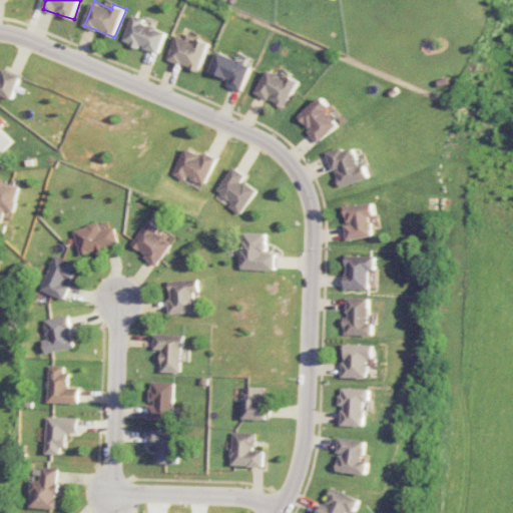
[(167,32),(144,23),(146,18),(134,14),(123,42),(140,48),(141,46),(159,53),(167,32)]
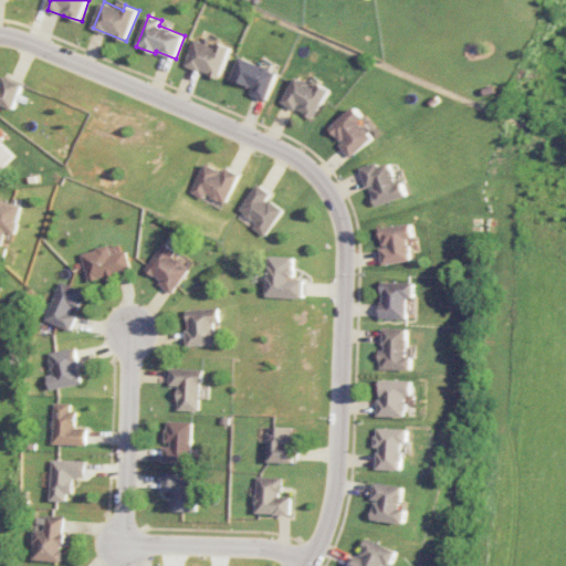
[(186,67),(221,79),(230,46),(217,42),(216,46),(194,40),(186,67)]
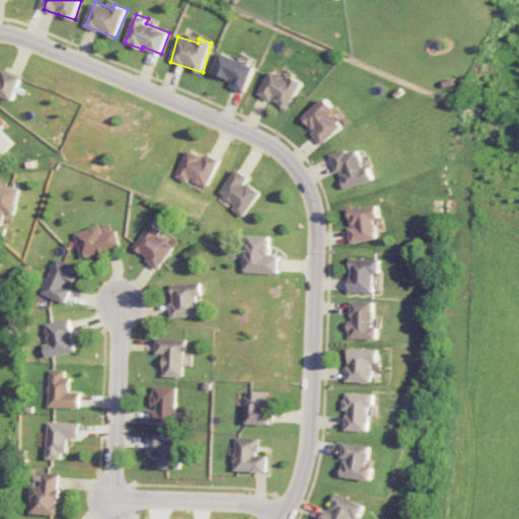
[(245,92),(255,67),(220,52),(212,72),(232,81),(230,86),(245,92)]
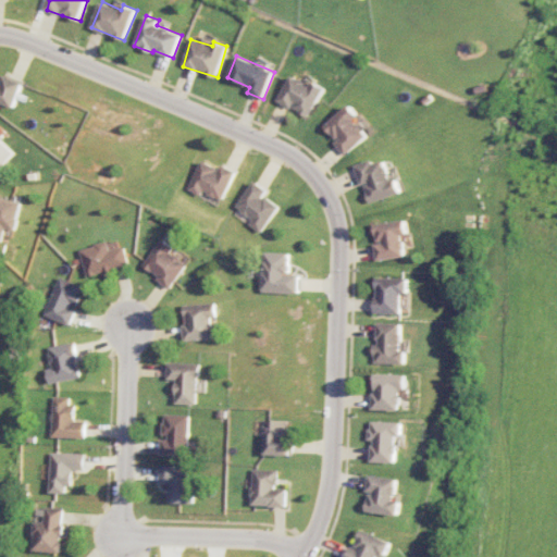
[(0,102),(13,108),(24,83),(3,73),(1,79),(0,78),(0,102)]
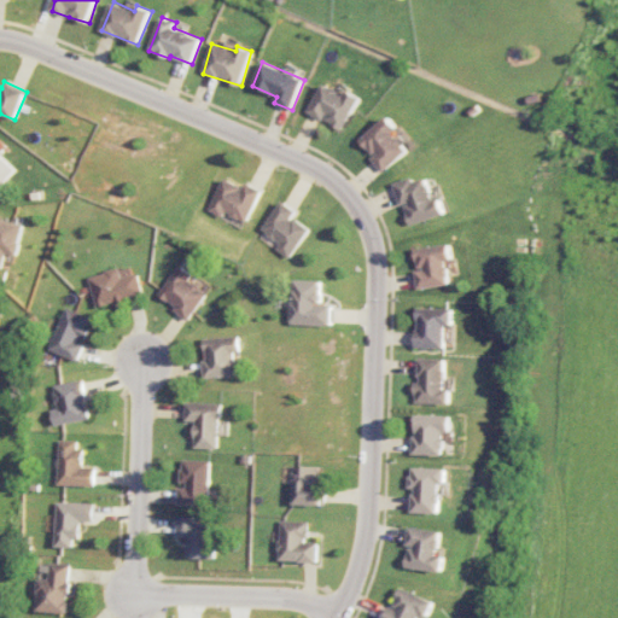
[(308,112),(324,121),(325,118),(344,129),(361,98),(348,91),(345,94),(324,83),(308,112)]
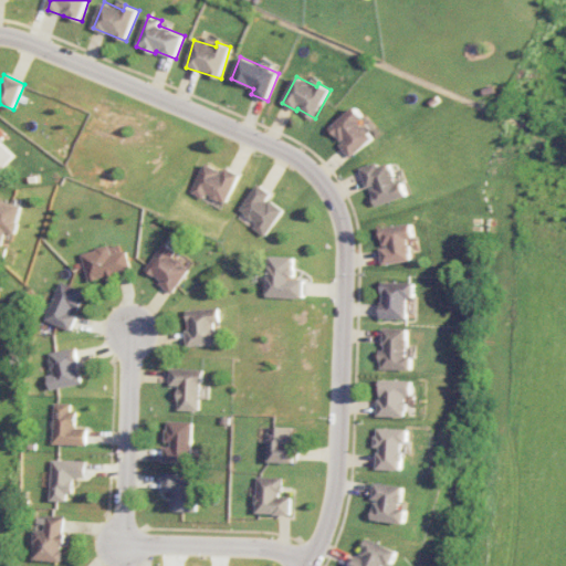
[(331,127),(344,143),(341,145),(352,158),(378,136),(354,107),(331,127)]
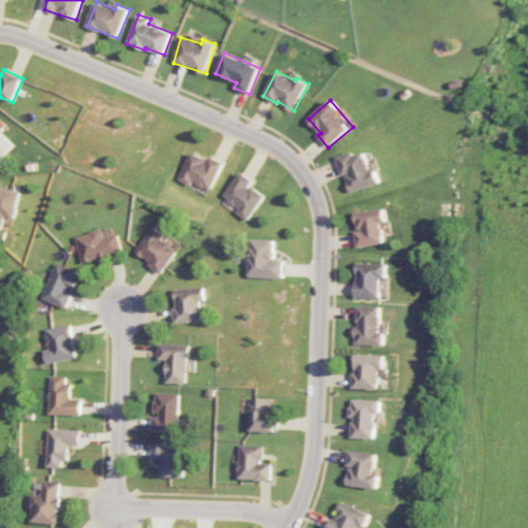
[(0,159),(14,144),(0,131),(0,159)]
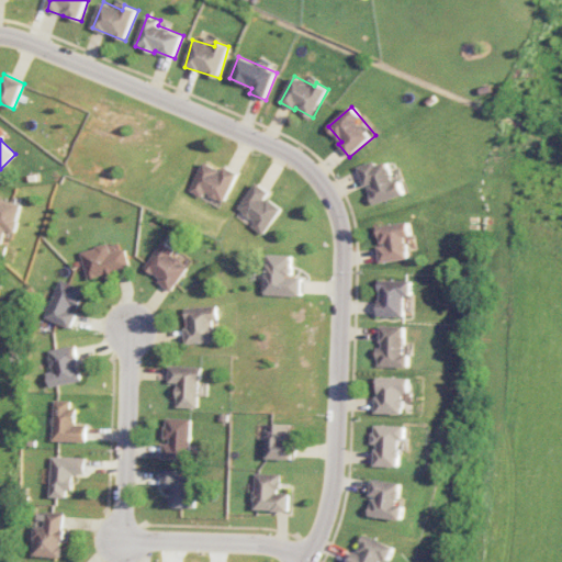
[(405,195),(402,180),(395,182),(390,159),(359,167),(364,187),(369,186),(373,204),(405,195)]
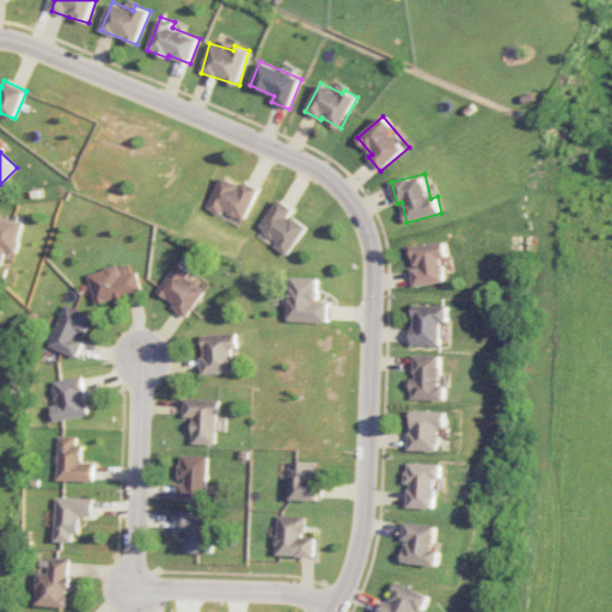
[(257,188),(240,181),(239,185),(218,177),(204,209),(219,215),(220,212),(243,221),(257,188)]
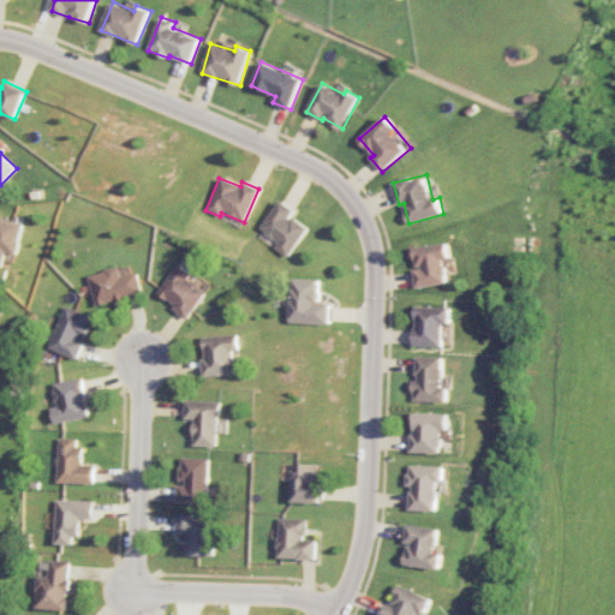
[(258,231),(276,242),(272,249),(287,257),(306,227),(288,216),(293,209),(276,199),(258,231)]
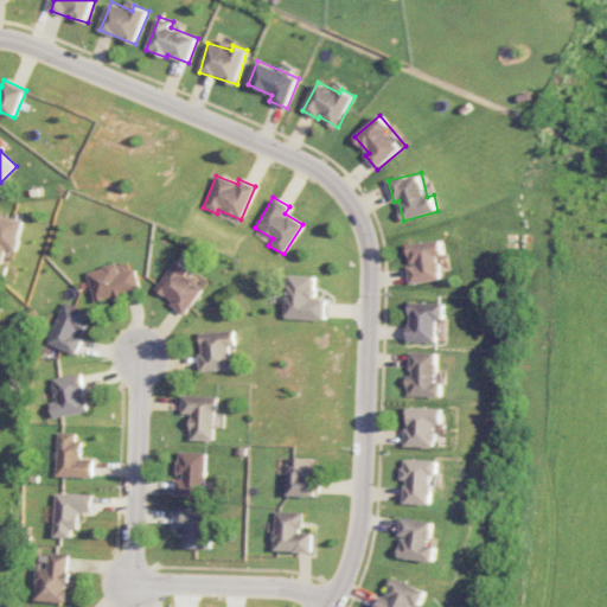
[(24,221),(0,213),(0,263),(1,264),(5,248),(16,251),(24,221)]
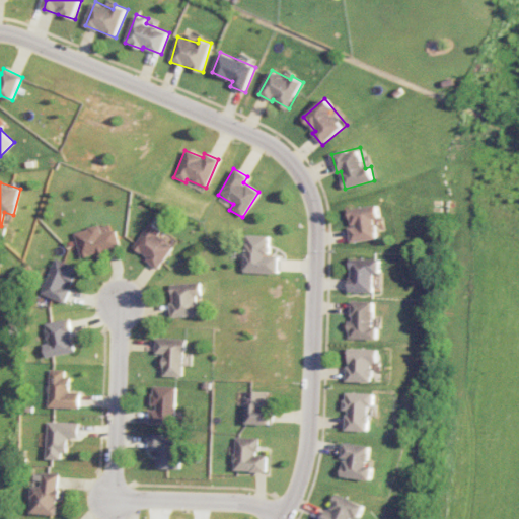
[(378,239),(376,219),(380,218),(379,205),(348,209),(351,242),(378,239)]
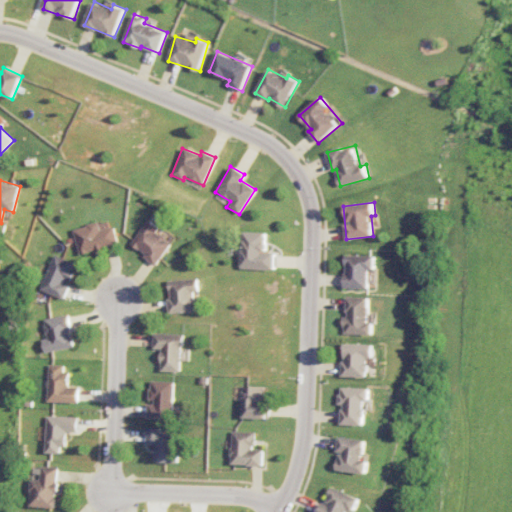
[(131,246),(158,264),(171,243),(157,233),(160,227),(148,220),(131,246)]
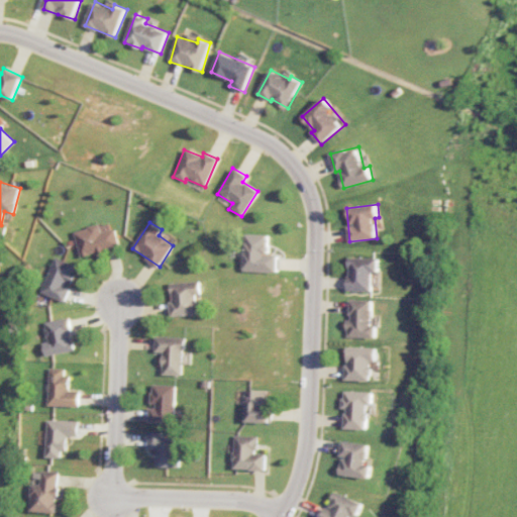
[(73,231),(80,256),(119,246),(115,229),(101,232),(99,224),(73,231)]
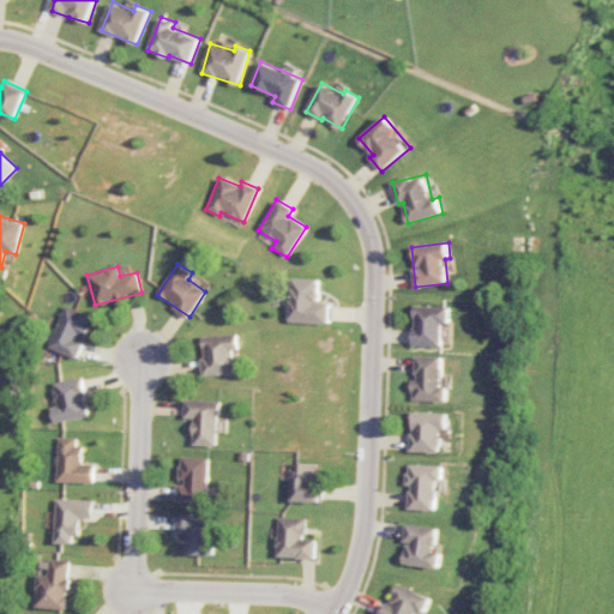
[(330,323),(330,302),(319,302),(319,278),(290,278),(290,321),(330,323)]
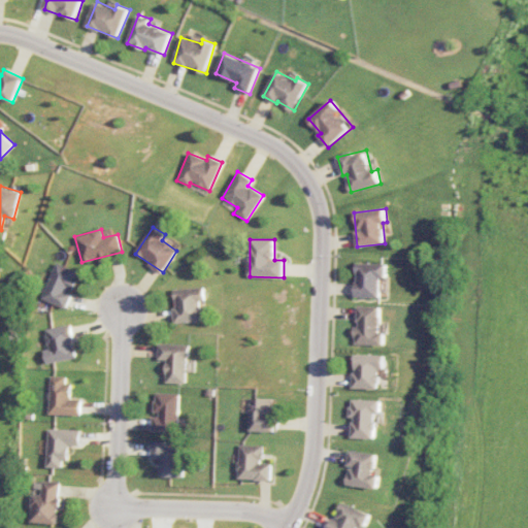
[(78,272),(55,262),(40,298),(64,308),(71,293),(70,292),(78,272)]
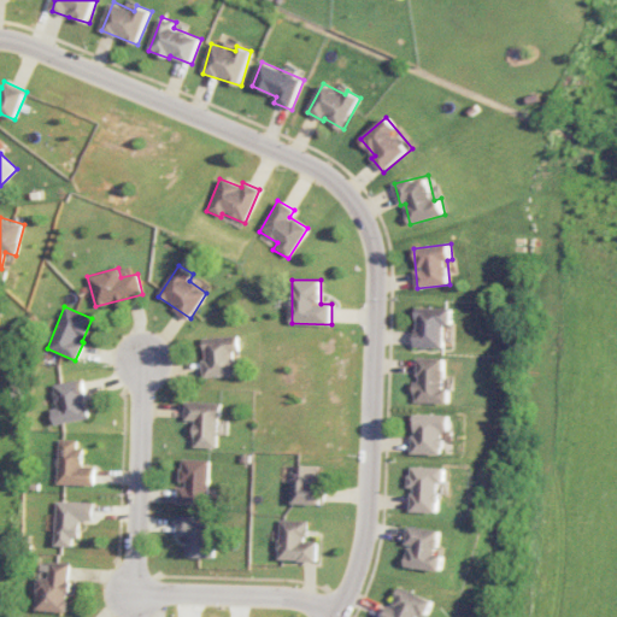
[(445,348),(445,324),(453,325),(453,309),(416,307),(415,347),(445,348)]
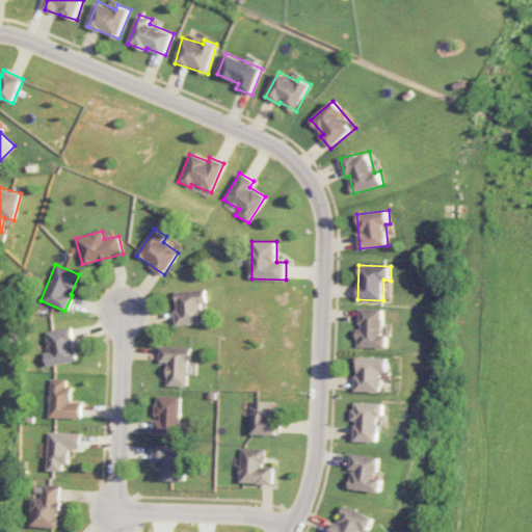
[(205,324),(204,303),(208,303),(208,290),(175,291),(176,325),(205,324)]
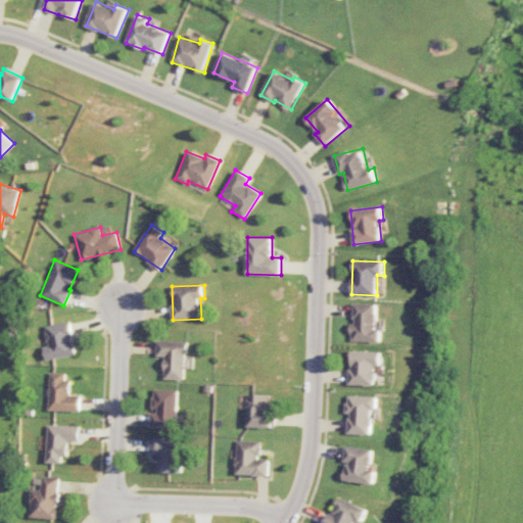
[(377,303),(353,303),(353,324),(351,324),(350,341),(380,341),(380,330),(376,330),(377,303)]
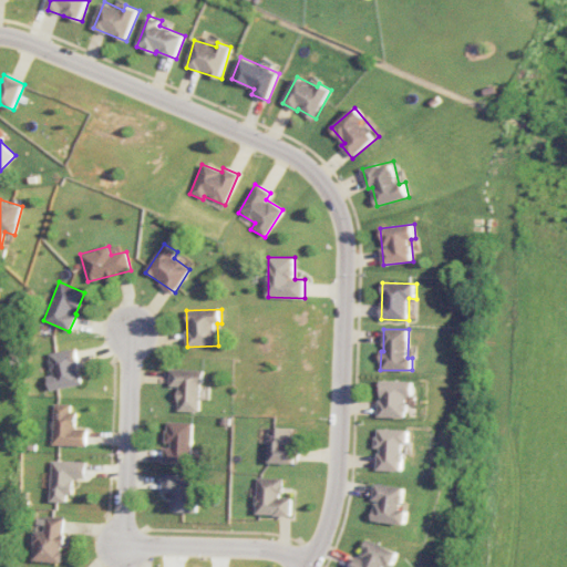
[(48,390),(81,385),(75,349),(47,353),(50,375),(45,375),(48,390)]
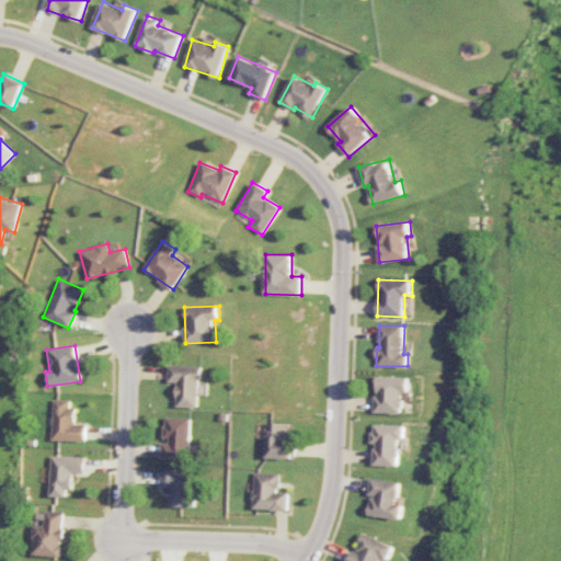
[(201,366),(168,365),(168,382),(176,382),(176,407),(199,407),(201,366)]
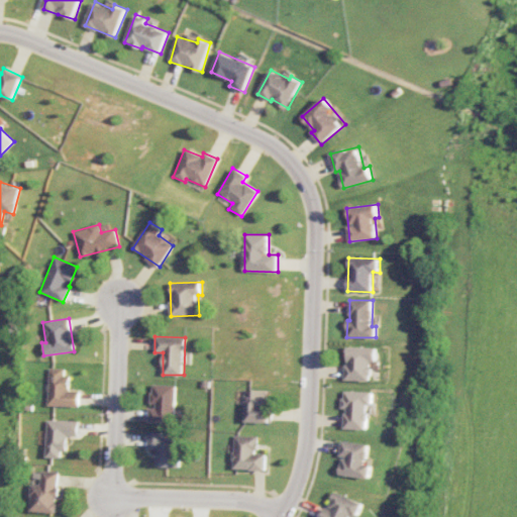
[(372,381),(373,362),(377,363),(378,348),(346,346),(345,380),(372,381)]
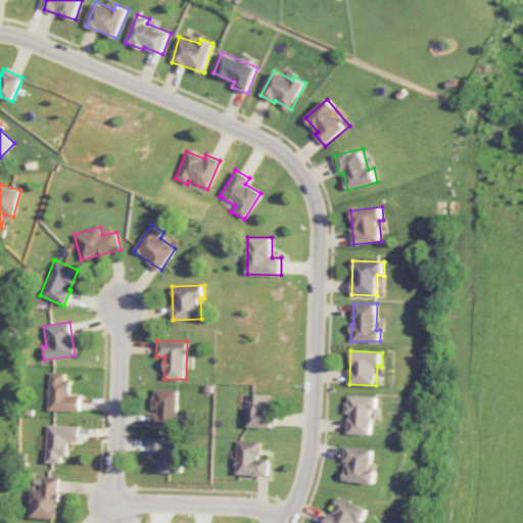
[(80,411),(80,395),(66,395),(67,373),(48,372),(47,411),(80,411)]
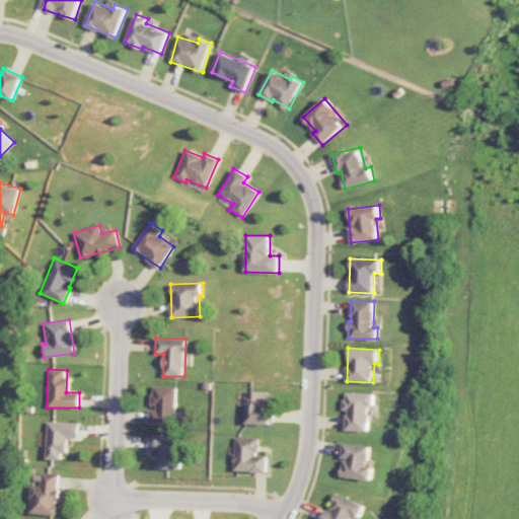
[(148,425),(175,425),(176,386),(151,386),(151,408),(149,408),(148,425)]
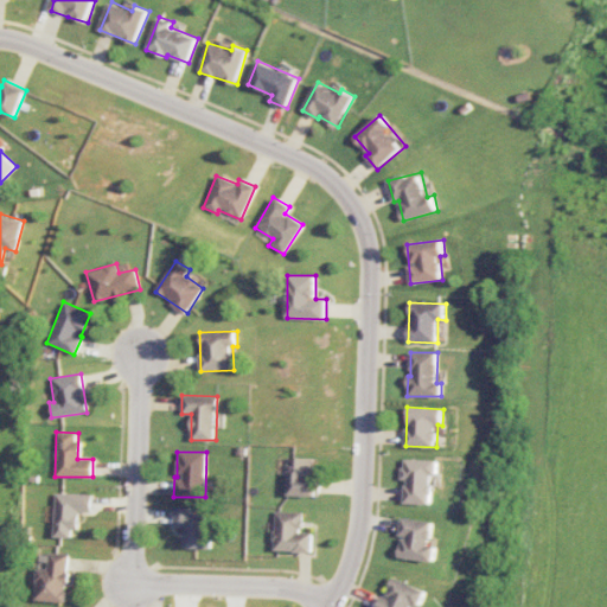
[(288,496),(318,496),(319,458),(288,458),(288,496)]
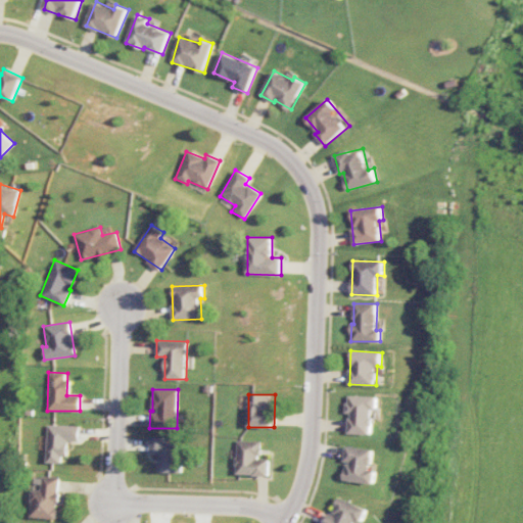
[(348,433),(372,434),(373,409),(377,409),(377,396),(347,395),(346,413),(349,413),(348,433)]
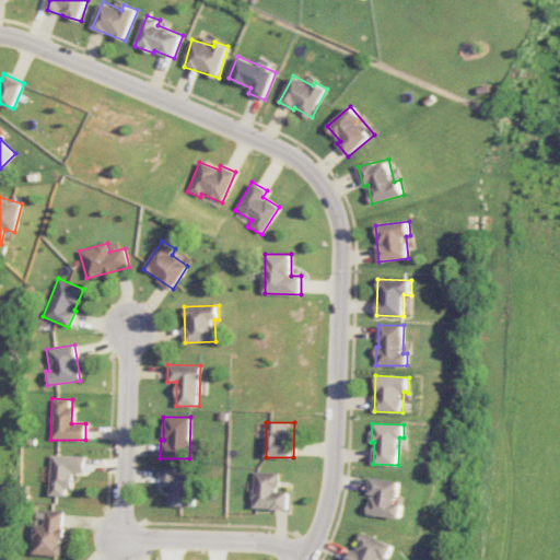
[(49,496),(70,496),(70,473),(83,473),(84,456),(49,455),(49,496)]
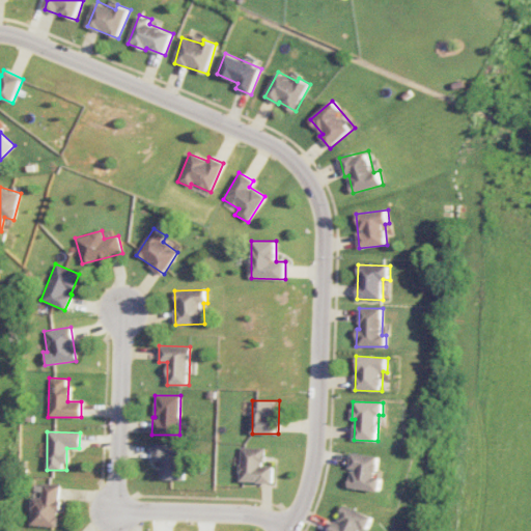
[(184,479),(185,445),(151,444),(151,460),(161,462),(160,479),(184,479)]
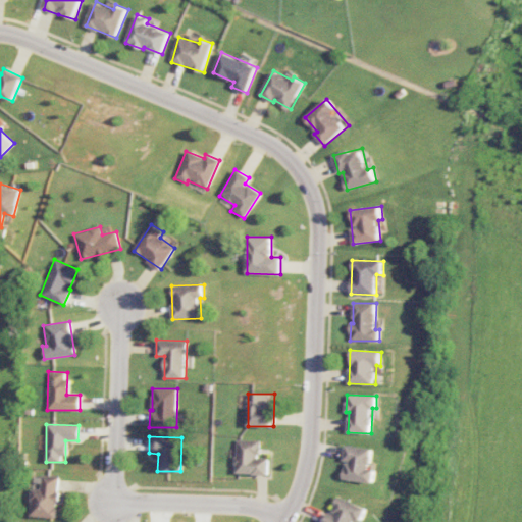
[(268,474),(268,458),(261,458),(261,439),(236,439),(236,474),(268,474)]
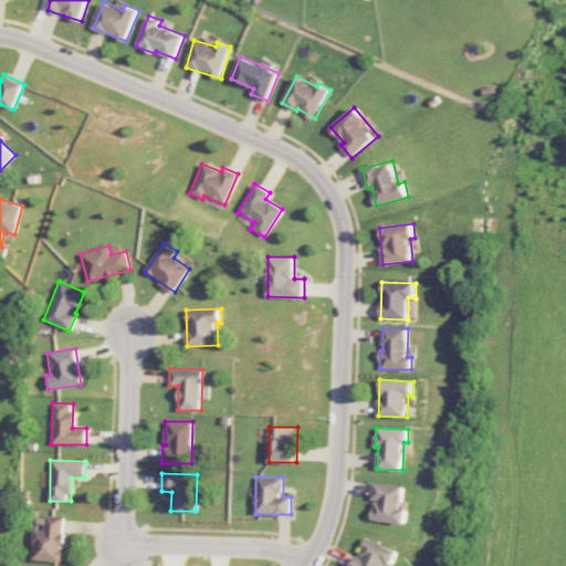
[(405,486),(375,483),(373,501),(375,501),(373,520),(406,524),(408,510),(402,509),(405,486)]
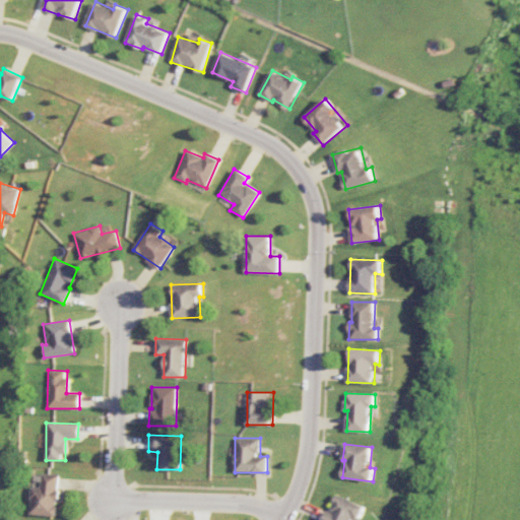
[(58,474),(41,473),(40,488),(29,486),(28,514),(56,516),(58,474)]
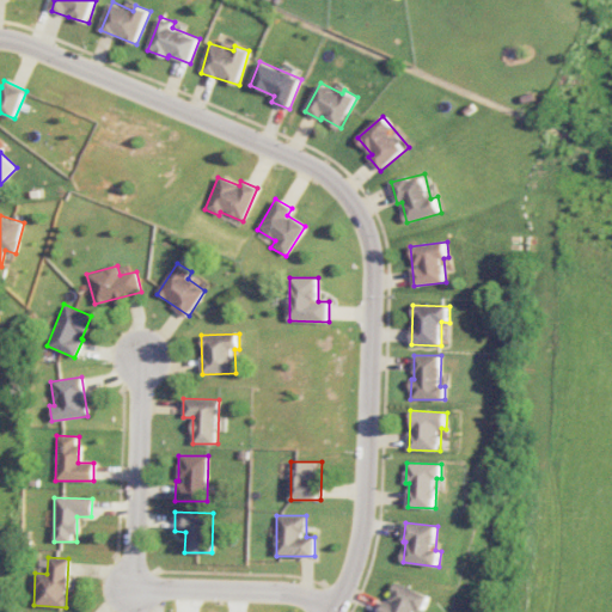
[(384,611),(416,611),(418,609),(426,611),(430,594),(395,582),(384,611)]
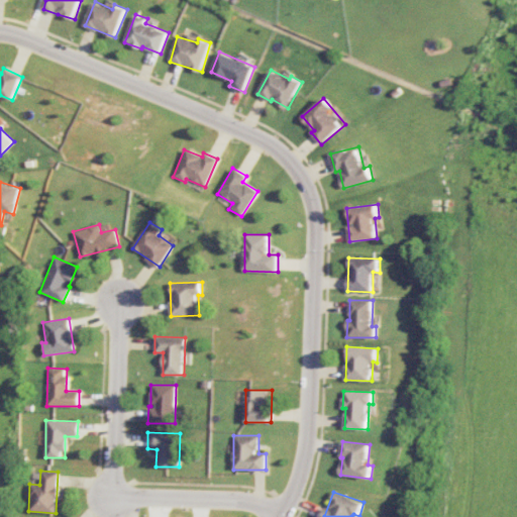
All buildings are outlined.
